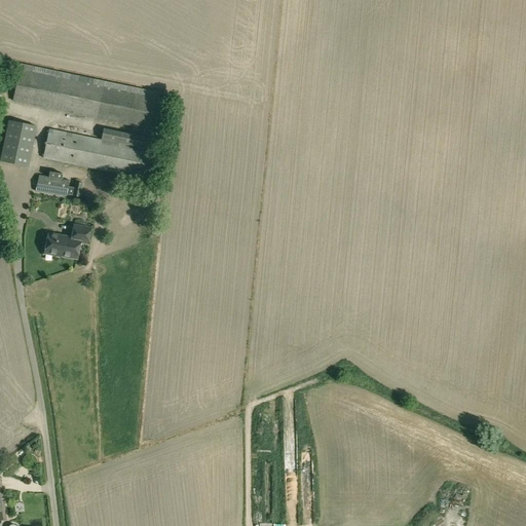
[(12,101),(160,133),(166,100),(20,69),(12,101)]
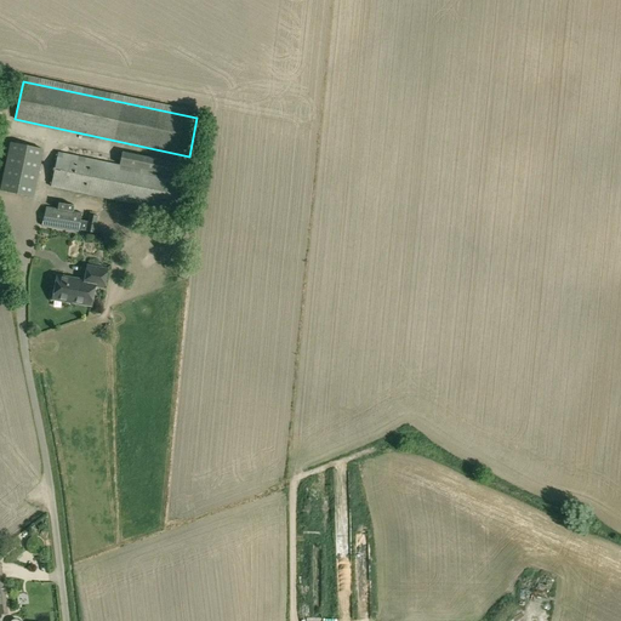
[(10,142),(0,186),(0,189),(34,197),(44,149),(10,142)]
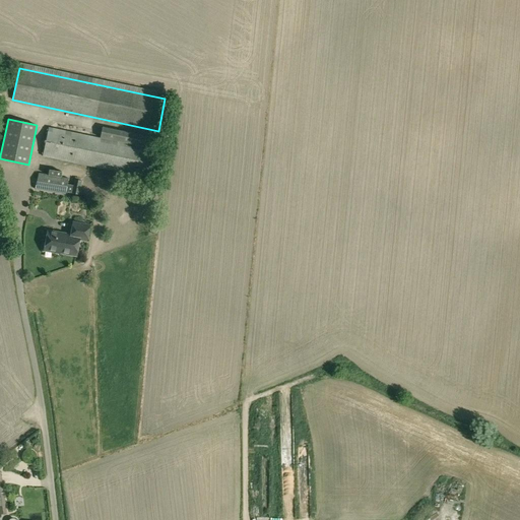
[(43,156),(144,178),(150,149),(101,139),(49,128),(43,156)]
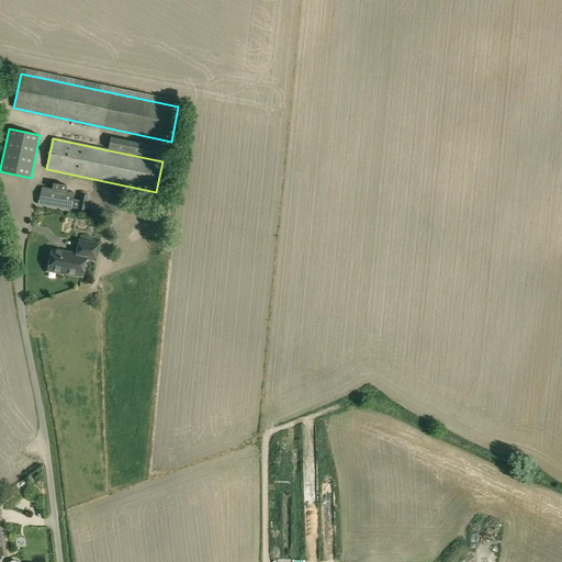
[(109,150),(163,161),(165,149),(111,138),(109,150)]
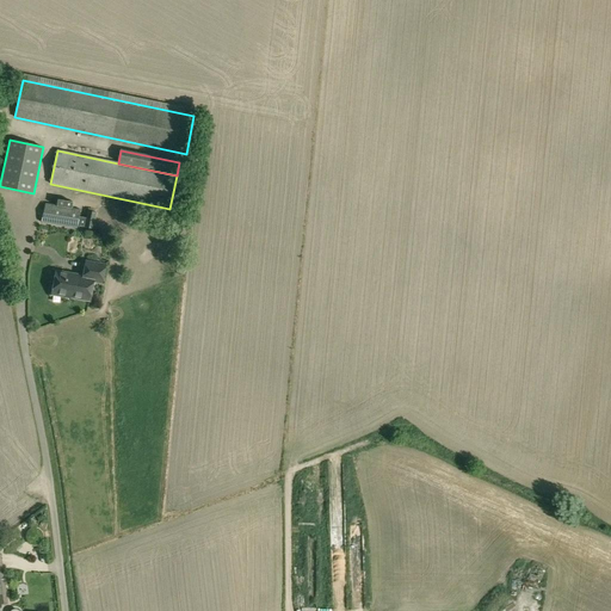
[(45,204),(41,223),(76,228),(76,227),(93,229),(96,214),(86,211),(85,218),(79,217),(80,210),(72,209),(73,202),(57,199),(56,205),(45,204)]
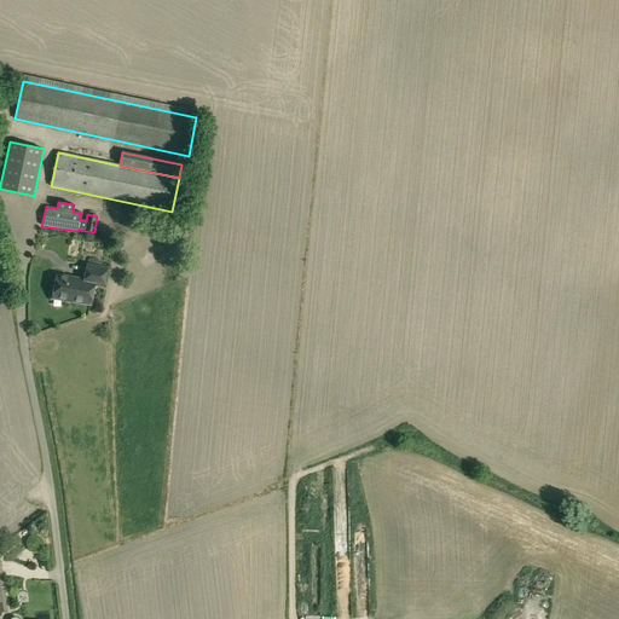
[(53,295),(70,299),(70,300),(91,304),(94,285),(103,287),(106,271),(86,267),(84,281),(57,276),(53,295)]
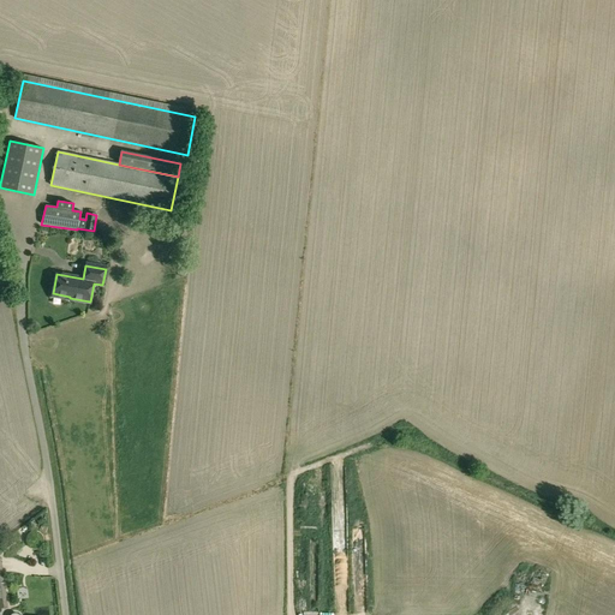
[(34,549),(35,549),(36,549),(37,549),(39,549),(40,548),(41,548),(42,547),(43,545),(43,544),(45,543),(45,542),(45,541),(45,539),(45,538),(45,537),(43,536),(43,535),(42,535),(42,533),(41,532),(40,532),(39,532),(37,531),(36,531),(35,531),(34,531),(33,532),(31,532),(30,533),(29,535),(28,536),(28,537),(28,538),(27,539),(27,541),(27,542),(28,543),(28,544),(29,545),(30,547),(31,548),(33,548),(33,549),(34,549)]
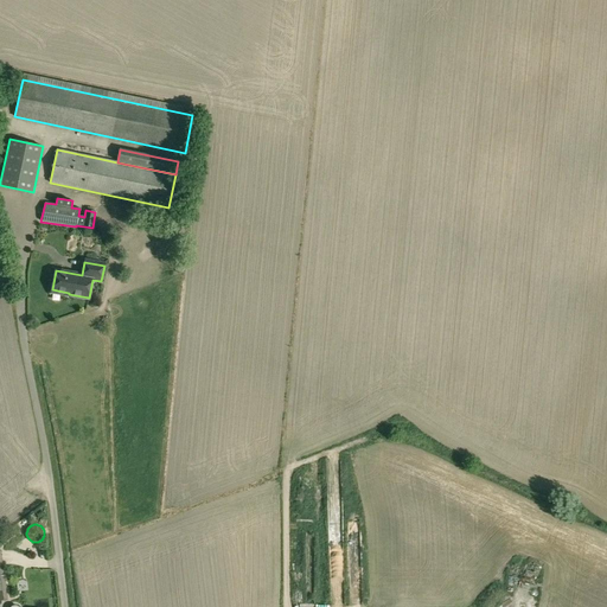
All buildings are outlined.
